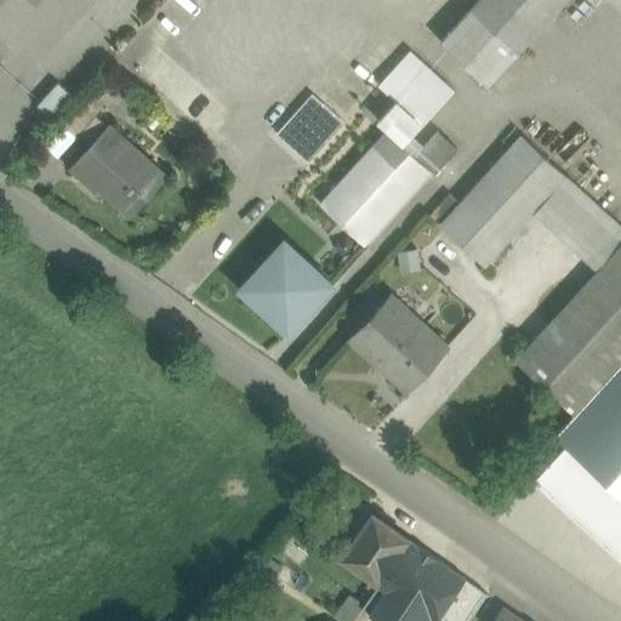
[(479,0),(471,10),(518,53),(568,0),(479,0)]
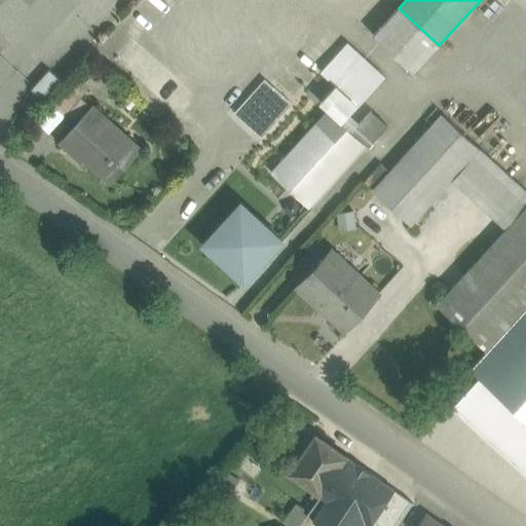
[(439,45),(399,8),(373,36),(413,73),(439,45)]
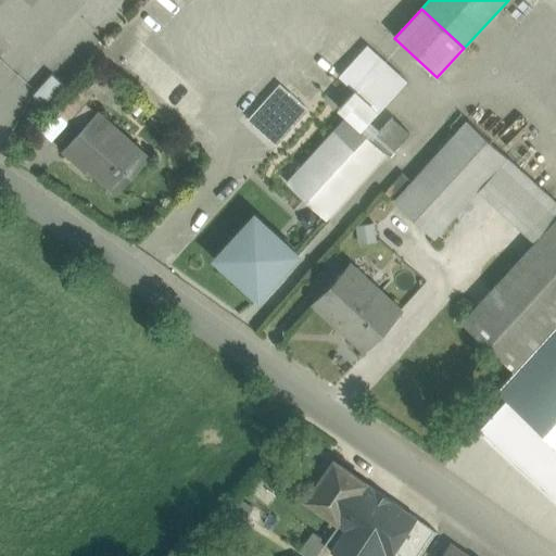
[(406,83),(367,47),(339,77),(355,92),(378,112),(379,113),(406,83)]
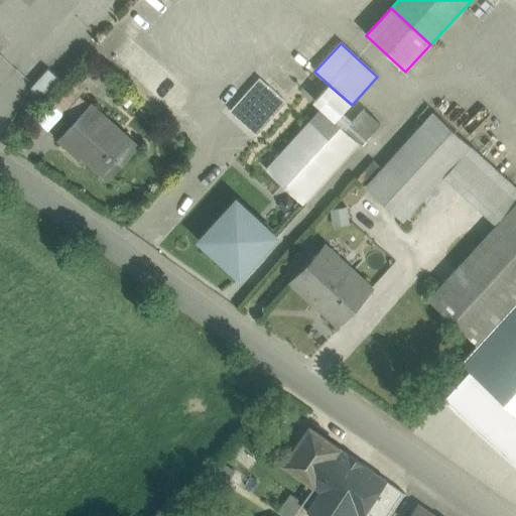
[(289,102),(260,76),(235,103),(264,129),(289,102)]
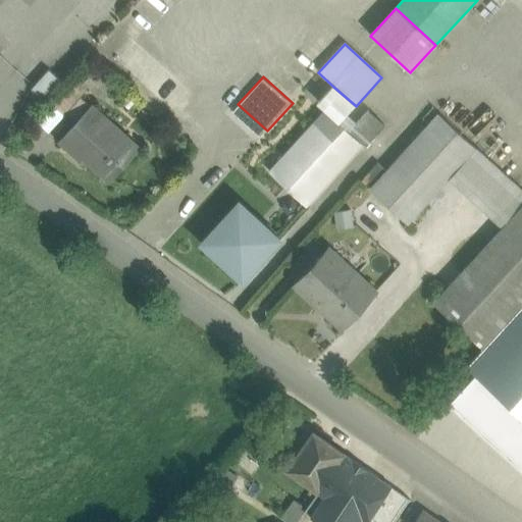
[(355,105),(333,87),(319,103),(340,121),(355,105)]
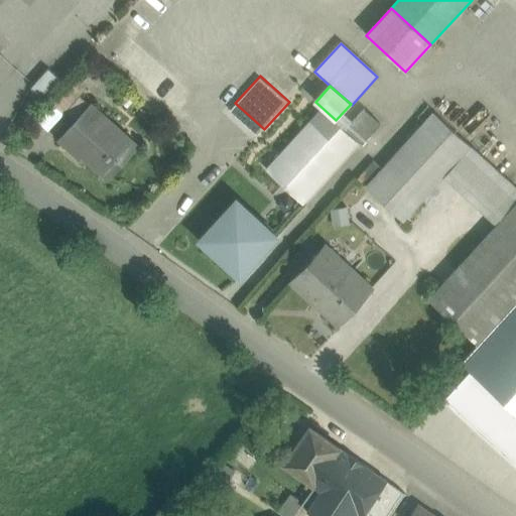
[(90,106),(80,96),(65,114),(75,123),(90,106)]
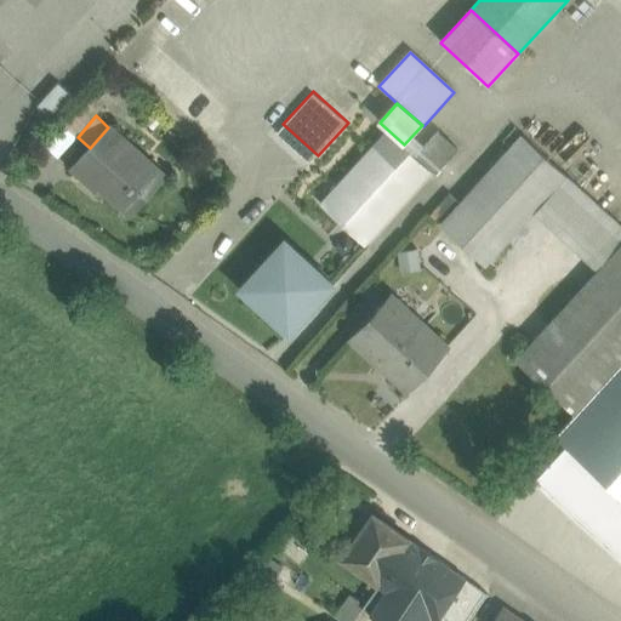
[(165,178),(108,126),(108,127),(90,148),(70,167),(97,192),(101,188),(131,216),(165,178)]
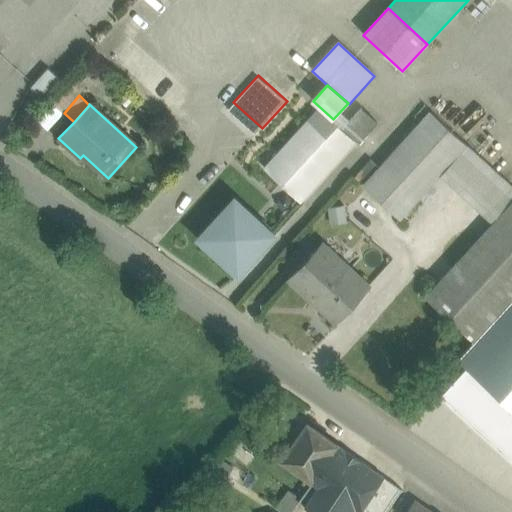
[(318,109),(264,168),(301,202),(355,143),(318,109)]
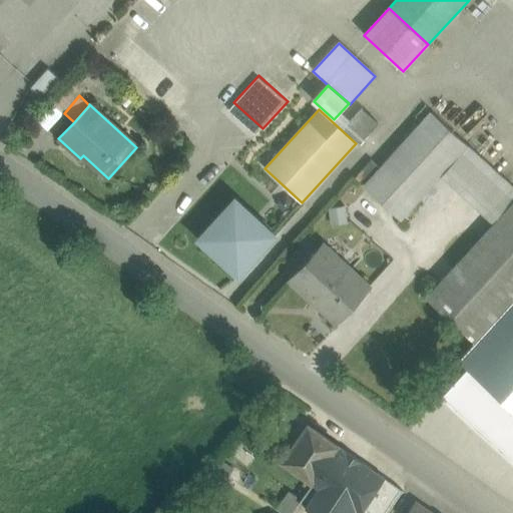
[(362,109),(344,128),(360,143),(379,123),(362,109)]
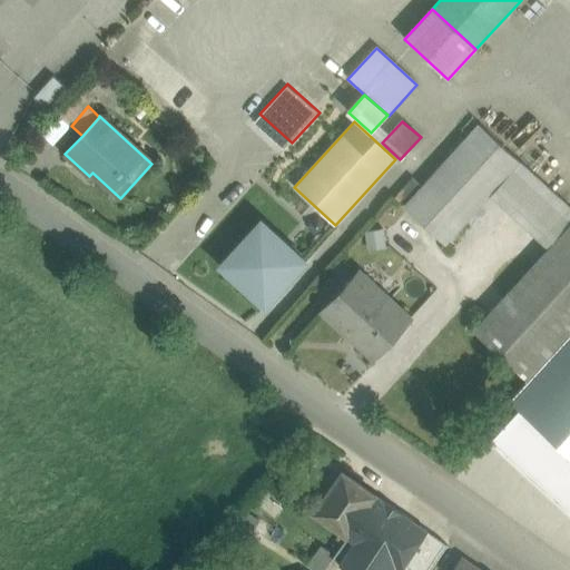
[(569,225),(569,207),(479,125),(404,207),(445,245),(491,195),(549,248),(569,225)]
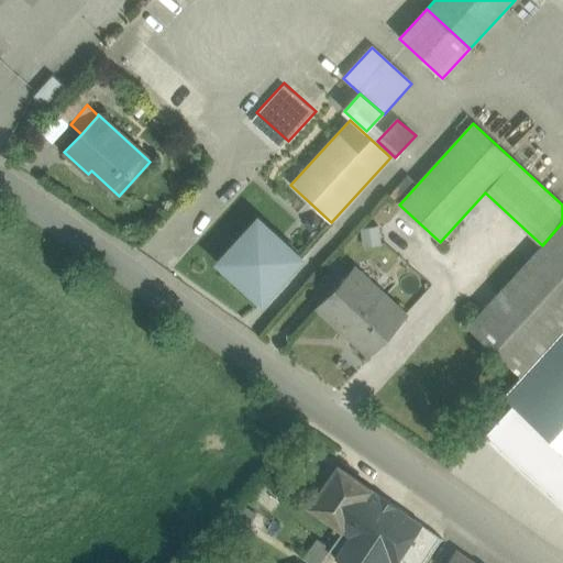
[(302,258),(258,219),(219,263),(263,302),(302,258)]
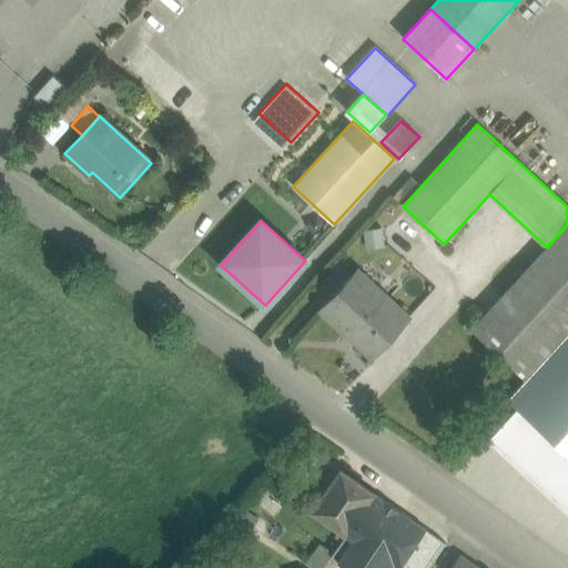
[(567,224),(547,247),(472,330),(526,379),(567,333),(567,224)]
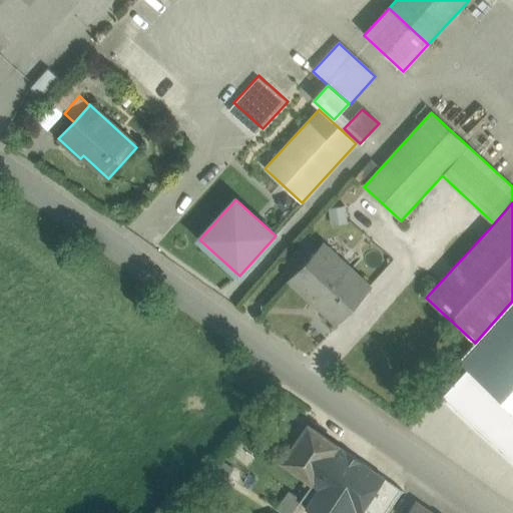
[(371,288),(323,243),(290,280),(338,324),(371,288)]
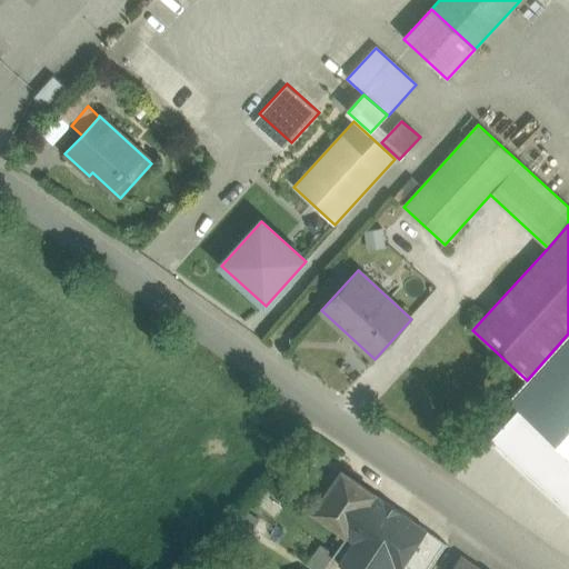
[(568,333),(527,380),(509,400),(519,409),(568,453),(568,333)]
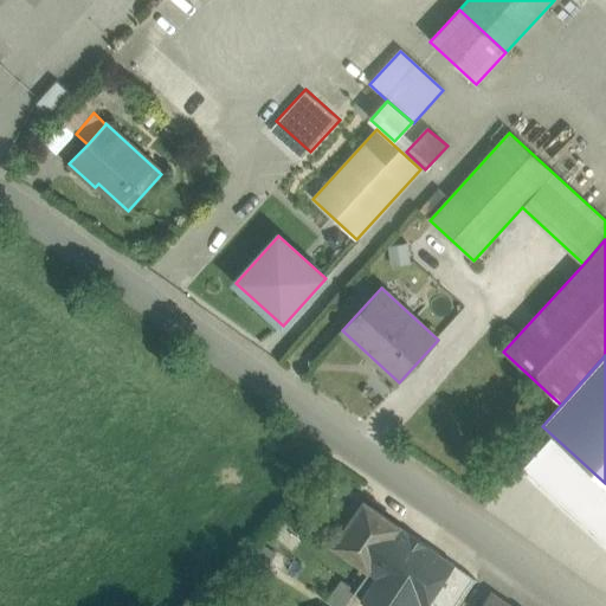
[(605,483),(553,436),(521,471),(605,548),(605,483)]
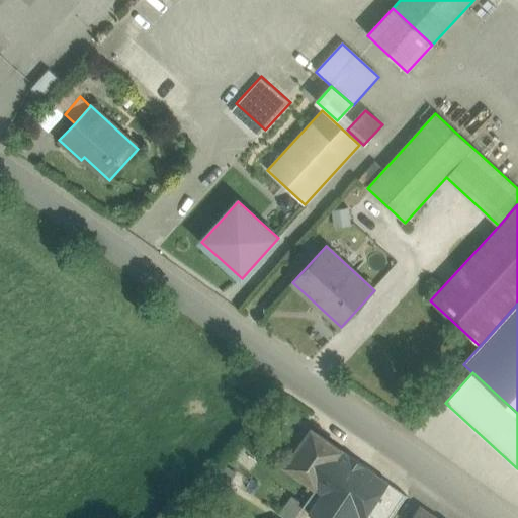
[(312,429),(285,466),(315,487),(316,486),(341,450),(312,429)]
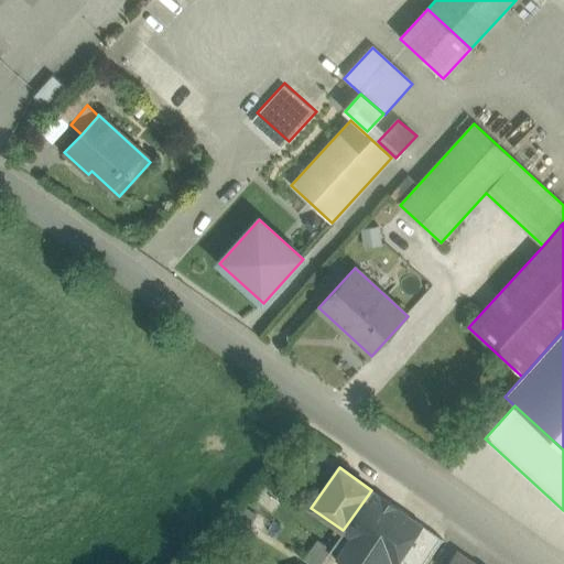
[(423,527),(371,490),(344,529),(345,530),(328,553),(345,563),(397,563),(400,560),(423,527)]
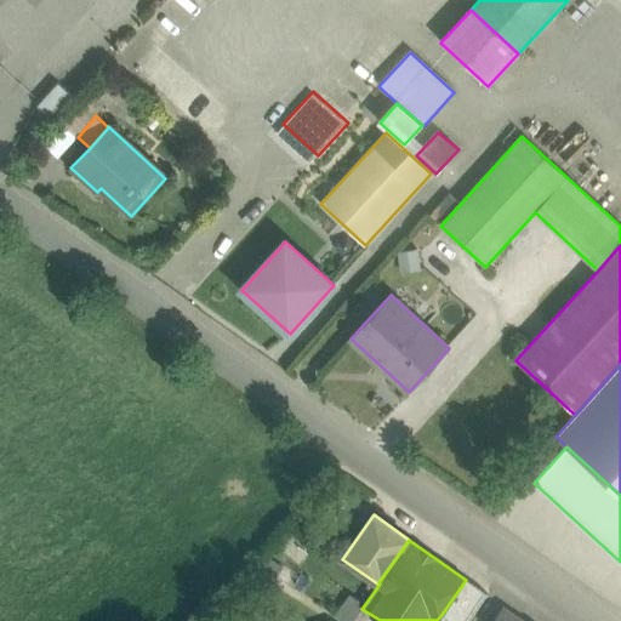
[(466,580),(440,616),(446,620),(469,620),(488,594),(466,580)]
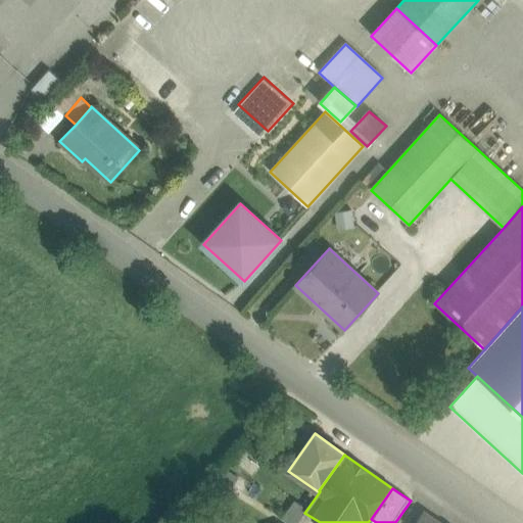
[(439,522),(424,511),(415,522),(439,522)]
